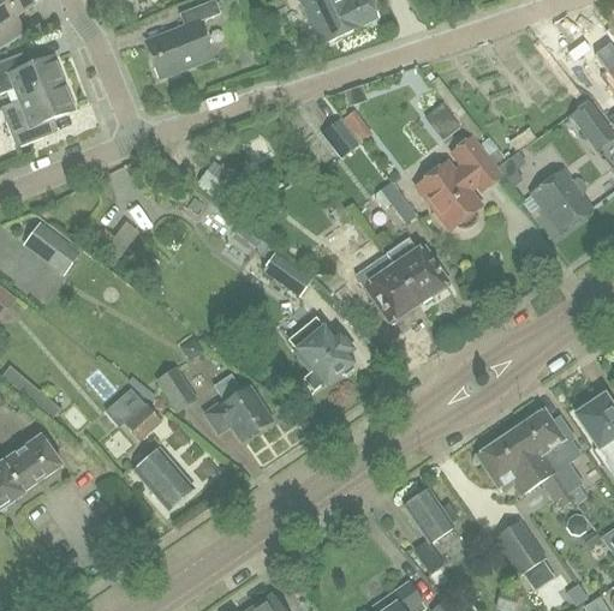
[(0,0),(0,43),(16,34),(7,19),(33,4),(30,0),(0,0)]
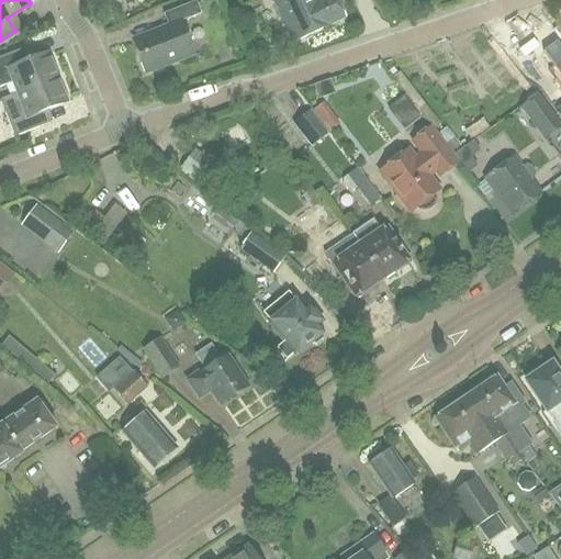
[(169,23),(137,35),(145,57),(141,58),(145,70),(191,53),(179,20),(202,11),(198,0),(191,0),(164,10),(169,23)]
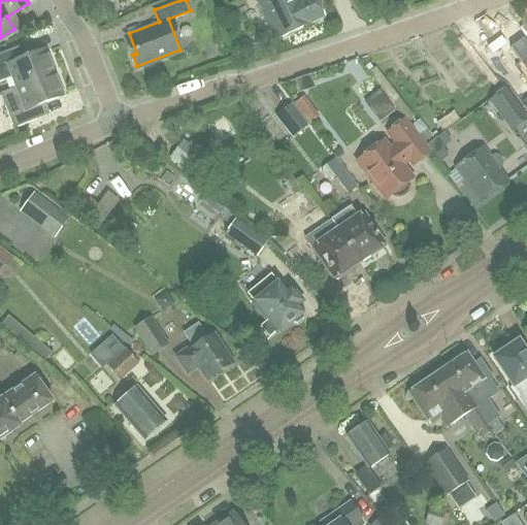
[(257,0),(275,37),(324,13),(317,0),(257,0)]
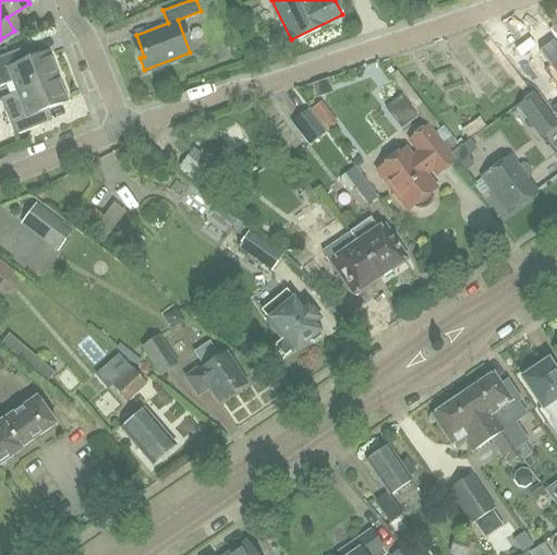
[(551,76),(556,84),(556,41),(553,37),(546,43),(539,48),(540,50),(549,63),(556,72),(551,76)]
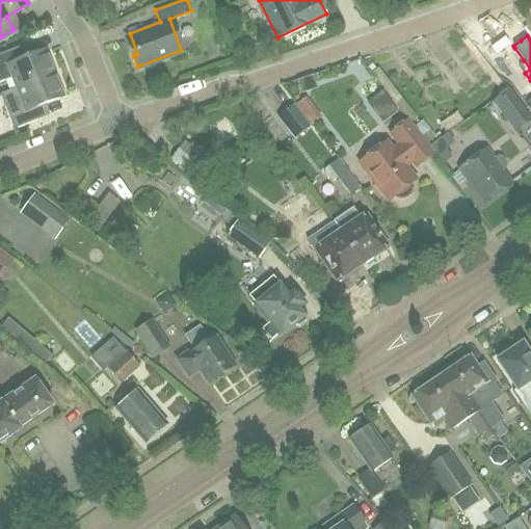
[(18,84),(54,71),(45,47),(15,58),(10,47),(0,51),(0,79),(14,74),(18,84)]
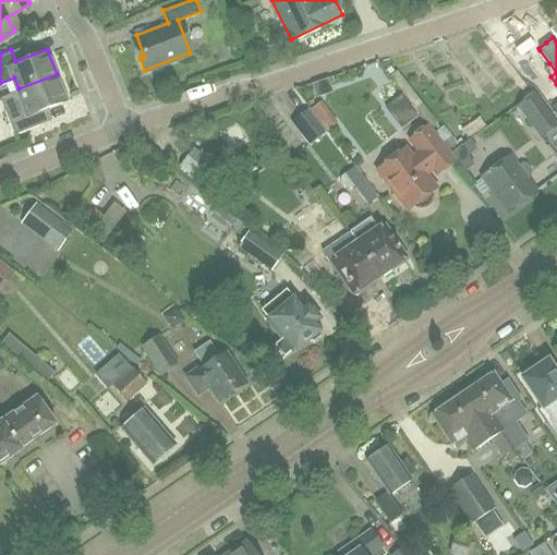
[(551,76),(556,72),(549,63),(544,68),(551,76)]
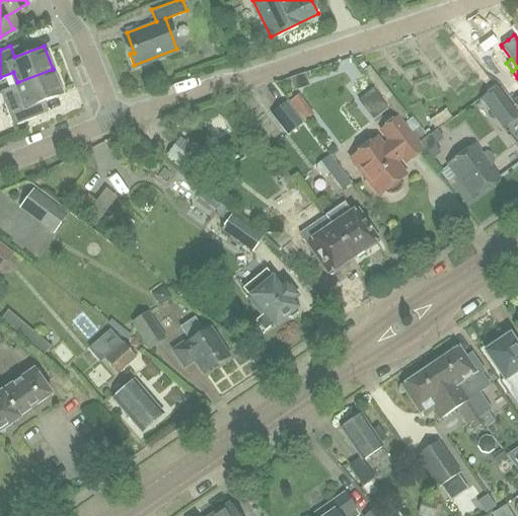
[(53,69),(17,82),(21,92),(4,99),(14,123),(37,115),(31,102),(62,91),(53,69)]
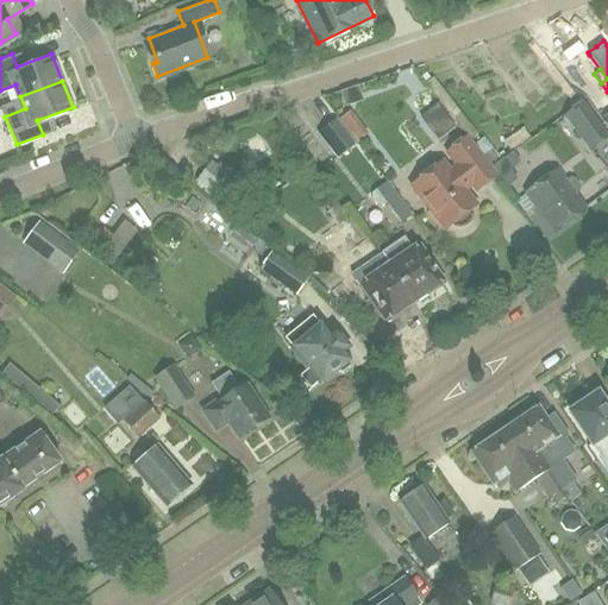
[(590,147),(607,136),(607,133),(583,100),(565,112),(590,147)]
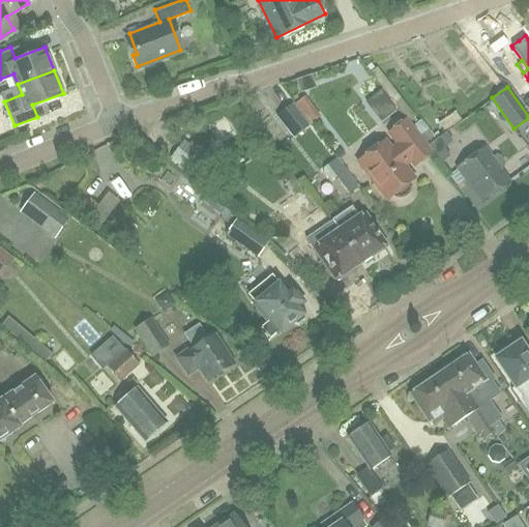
[(321,114),(305,94),(295,101),(311,122),(321,114)]
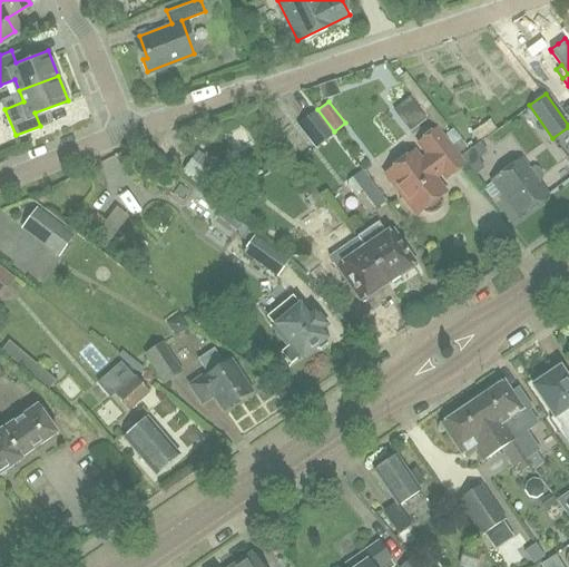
[(315,108),(297,121),(316,146),(334,133),(315,108)]
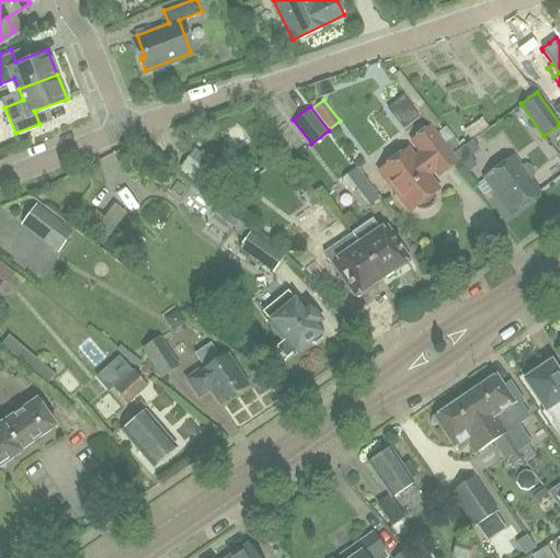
[(457,131),(469,128),(465,112),(453,115),(457,131)]
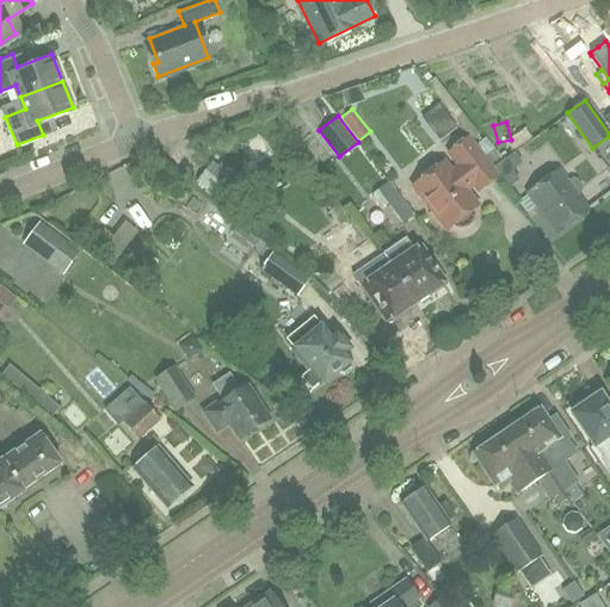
[(474,209),(472,203),(478,199),(467,185),(475,179),(480,185),(499,172),(470,132),(451,147),(461,160),(453,166),(447,156),(416,179),(447,221),(451,217),(456,222),(463,222),(469,220),(473,215),(474,209)]
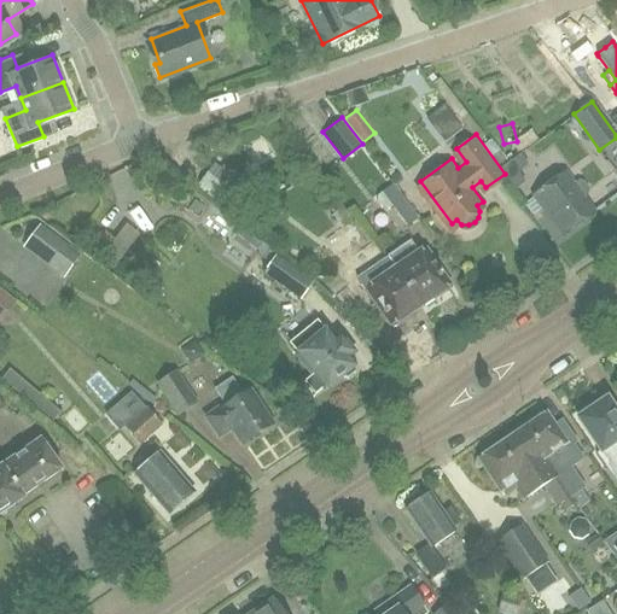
[(254,192),(238,180),(239,179),(214,161),(196,185),(221,203),(223,200),(238,211),(254,192)]
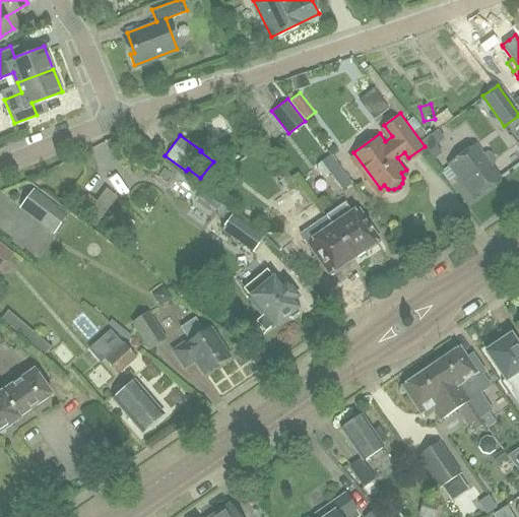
[(488,149),(483,152),(476,142),(449,163),(450,164),(456,173),(473,196),(501,176),(493,164),(496,162),(497,156),(493,150),(488,149)]
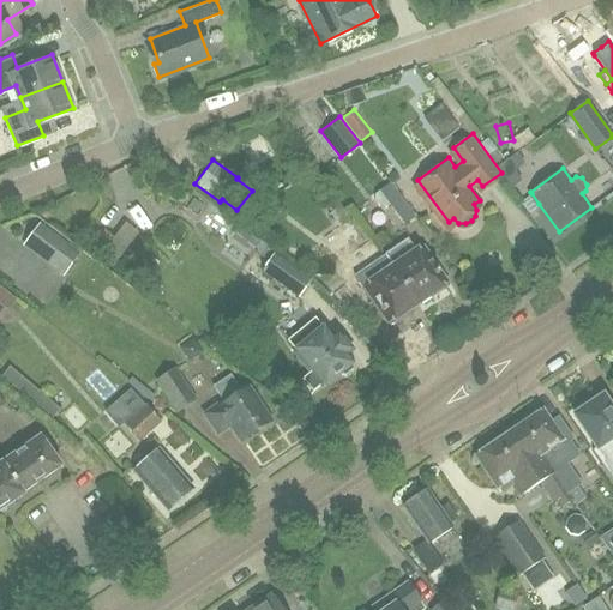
[(391,180),(376,192),(376,197),(382,205),(386,206),(391,201),(406,221),(416,212),(391,180)]
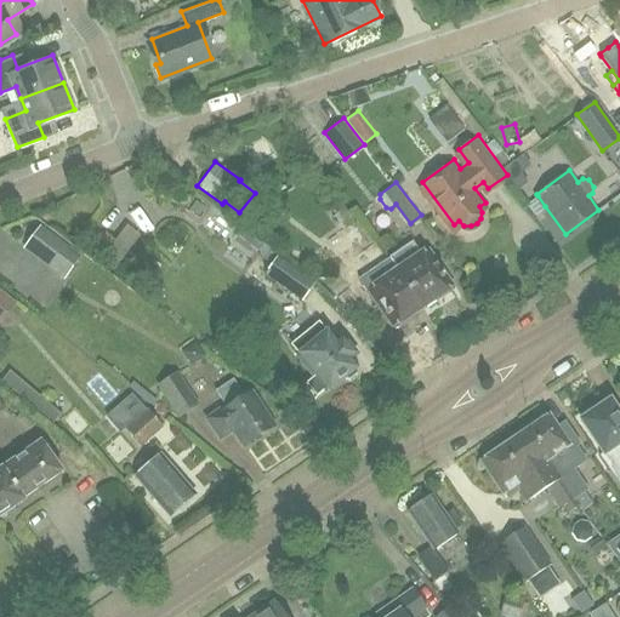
[(328,200),(342,220),(351,212),(337,193),(328,200)]
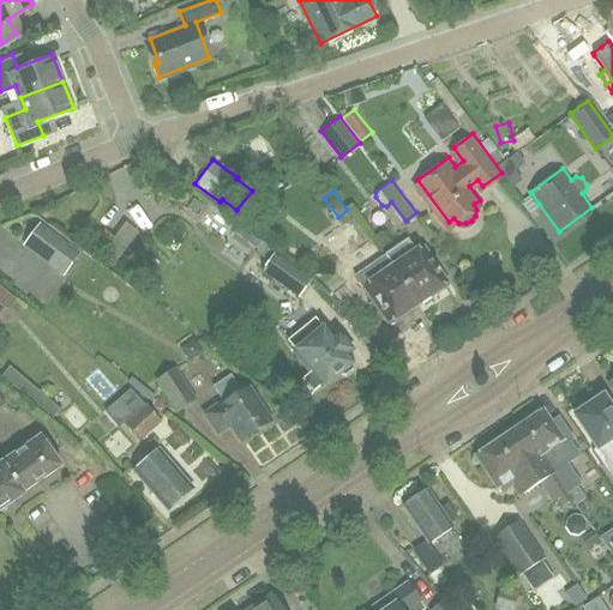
[(530,210),(539,204),(532,193),(523,199),(530,210)]
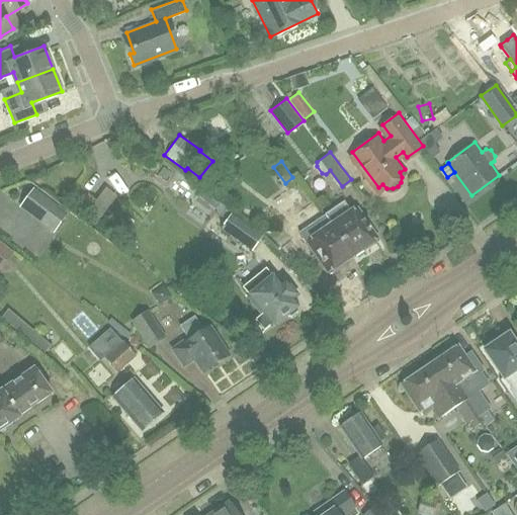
[(107,207),(115,190),(95,179),(86,197),(107,207)]
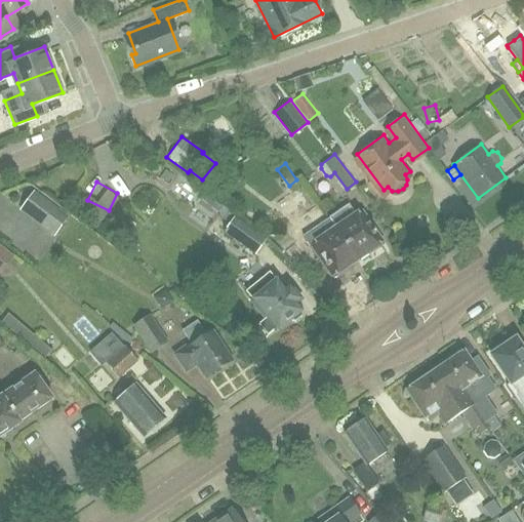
[(234,211),(208,191),(202,198),(229,218),(234,211)]
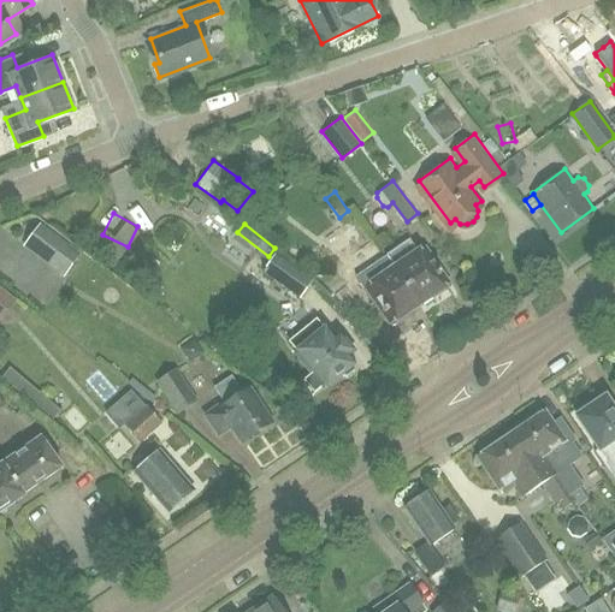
[(386,254),(383,256),(415,301),(447,280),(425,249),(420,251),(409,236),(386,253),(386,254)]
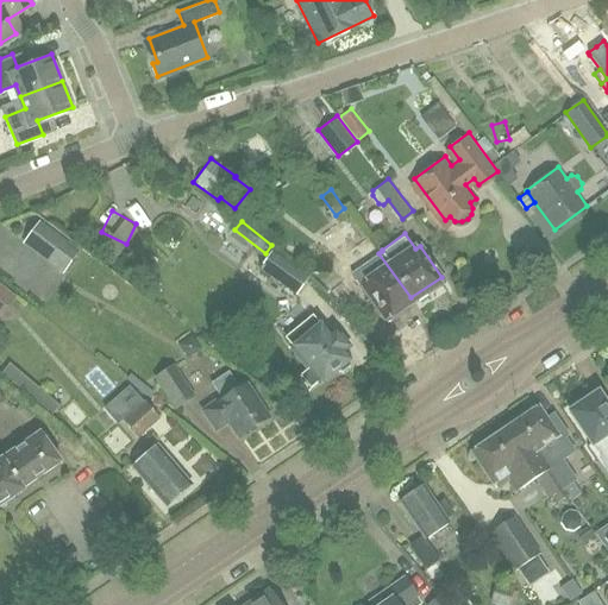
[(63,238),(49,256),(64,268),(79,249),(63,238)]
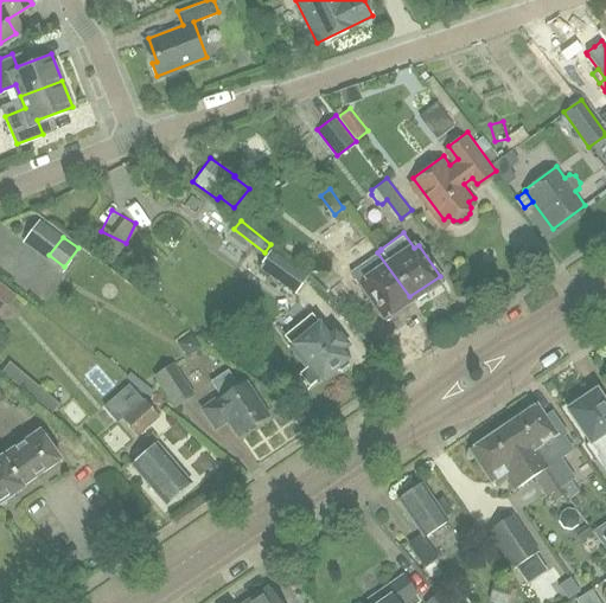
[(308,274),(272,248),(260,265),(297,292),(308,274)]
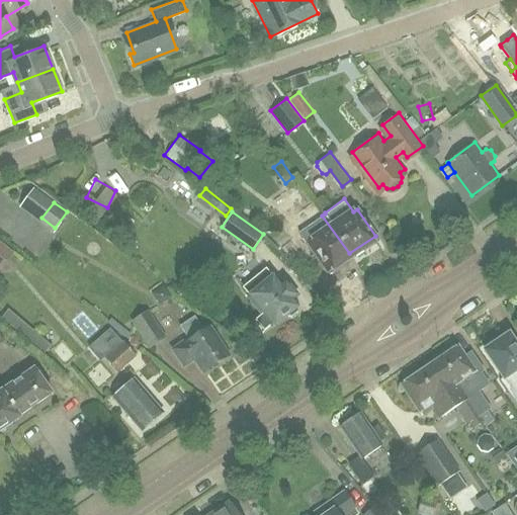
[(349,253),(322,216),(307,226),(315,238),(310,242),(328,268),(349,253)]
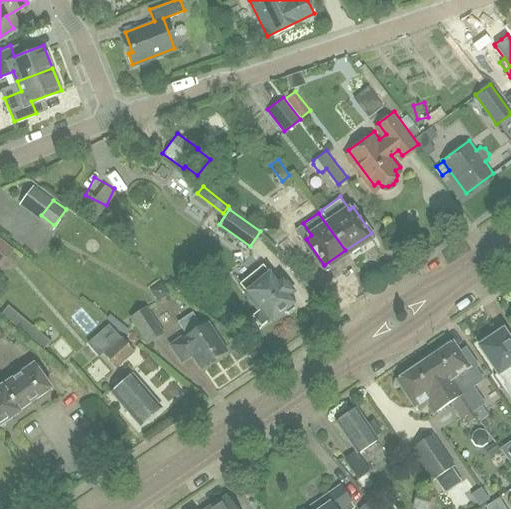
[(0,264),(14,248),(0,236),(0,264)]
